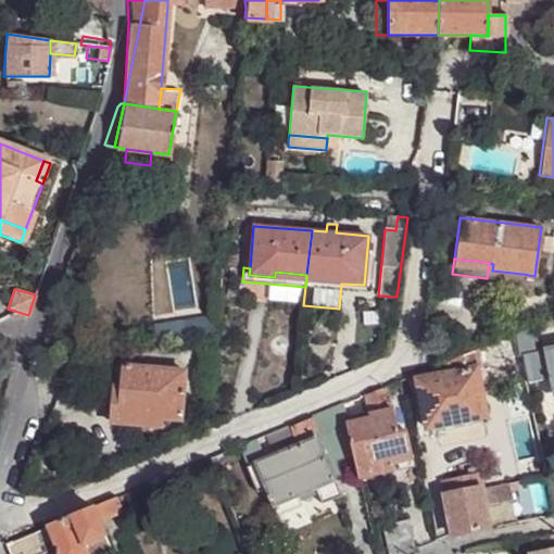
[(359,313),(378,305),(377,297),(357,298),(359,313)]
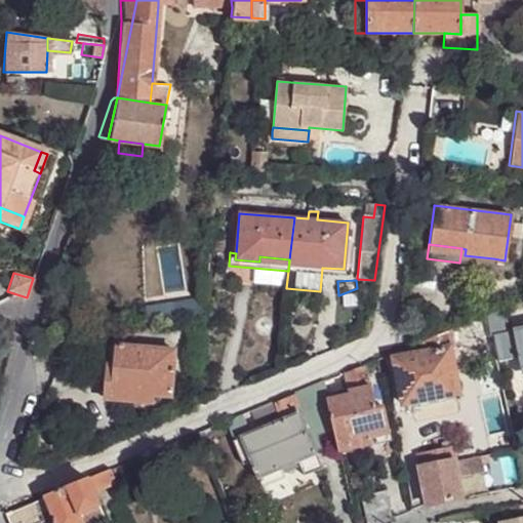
[(205,299),(185,303),(186,314),(203,311),(205,299)]
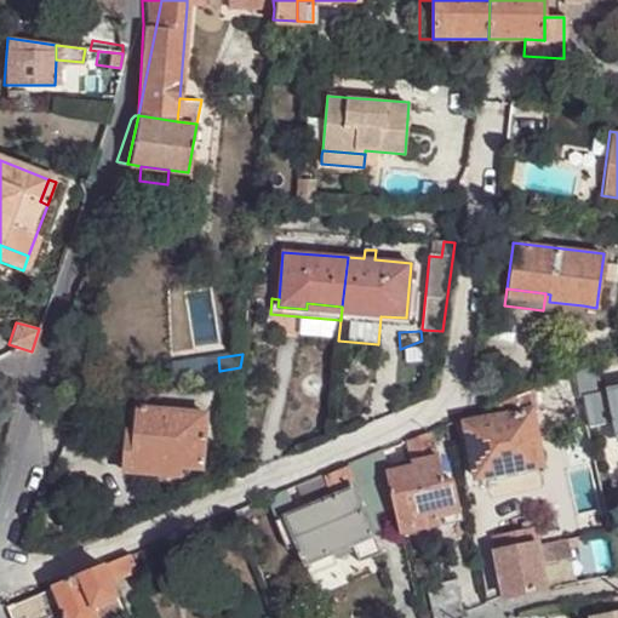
[(218,358),(171,365),(172,378),(219,371),(218,358)]
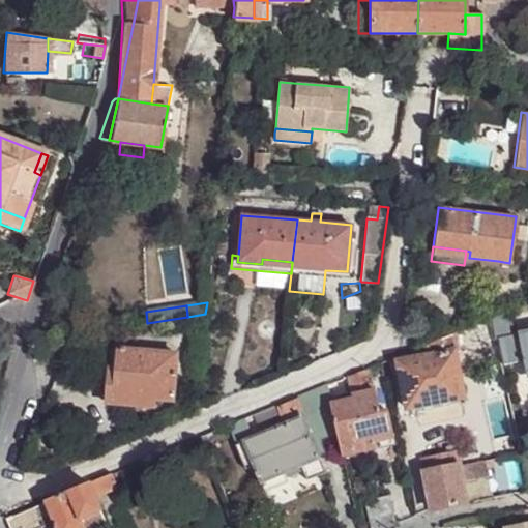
[(490,316),(495,339),(498,339),(508,335),(509,335),(512,334),(507,309),(490,316)]
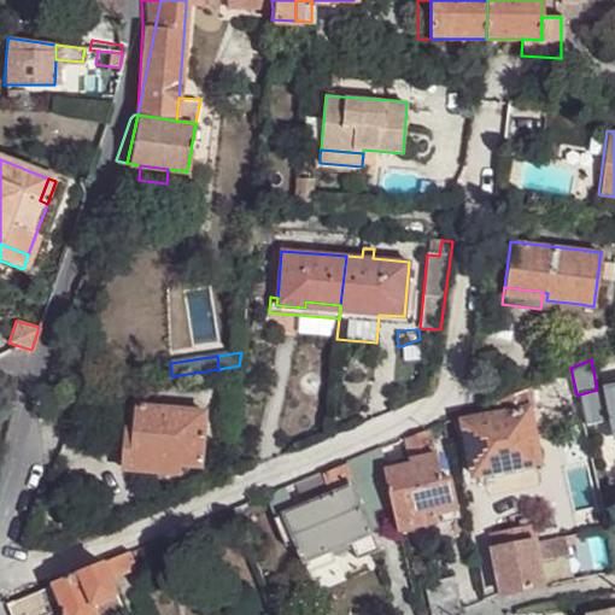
[(534,408),(529,385),(488,400),(490,409),(492,415),(462,421),(473,475),(539,461),(528,409),(534,408)]
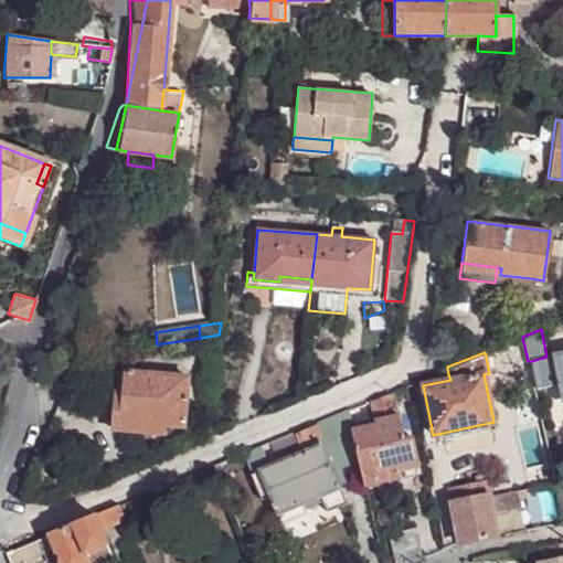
[(542,358),(531,361),(535,388),(556,383),(559,396),(562,395),(562,352),(546,357),(543,358),(542,358)]
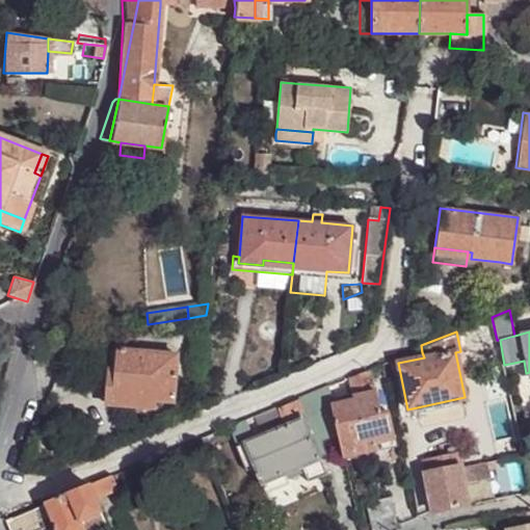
[(114,369),(116,348),(108,347),(107,369),(114,369)]
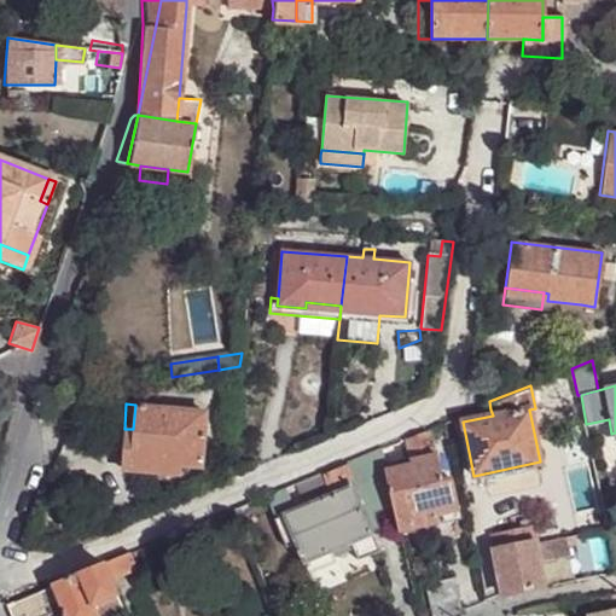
[(125,429),(122,460),(150,462),(149,471),(178,474),(179,464),(199,466),(205,411),(135,405),(133,429),(125,429)]
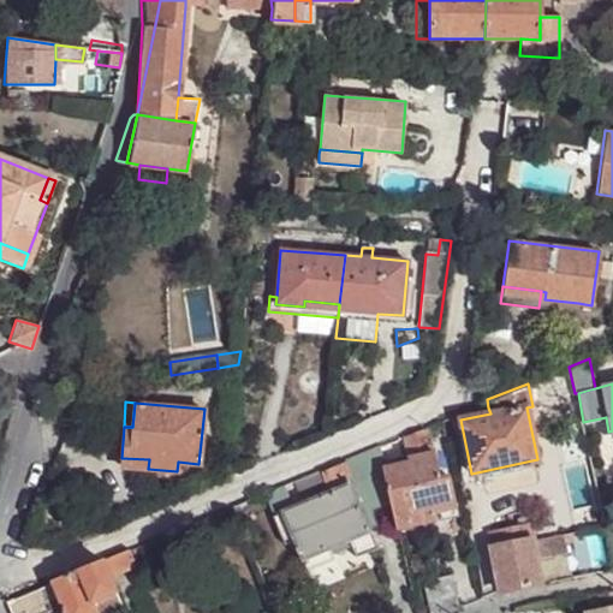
[(462,411),(459,412),(460,420),(491,414),(488,408),(481,409),(481,403),(462,411)]
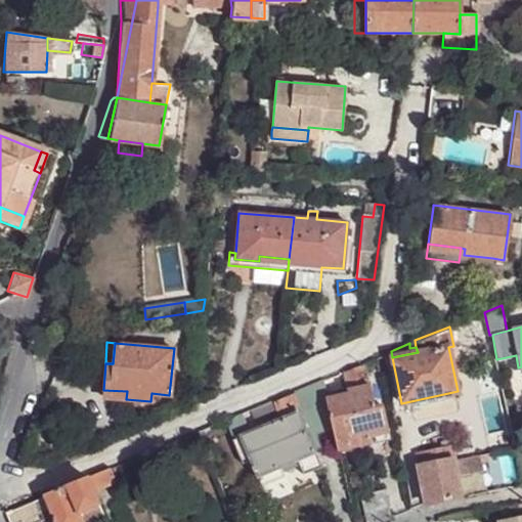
[(361,363),(342,371),(346,387),(347,393),(325,396),(333,429),(337,450),(365,444),(364,437),(387,432),(381,405),(374,407),(368,385),(366,386),(361,363)]
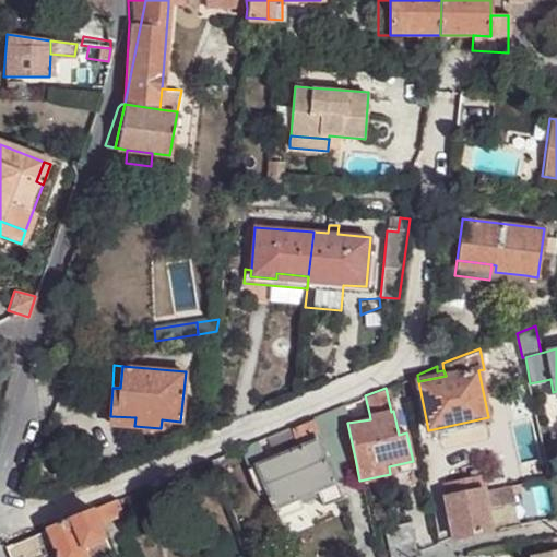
[(342,405),(291,427),(296,440),(315,433),(318,437),(329,466),(355,458),(347,423),(346,418),(346,416),(342,405)]
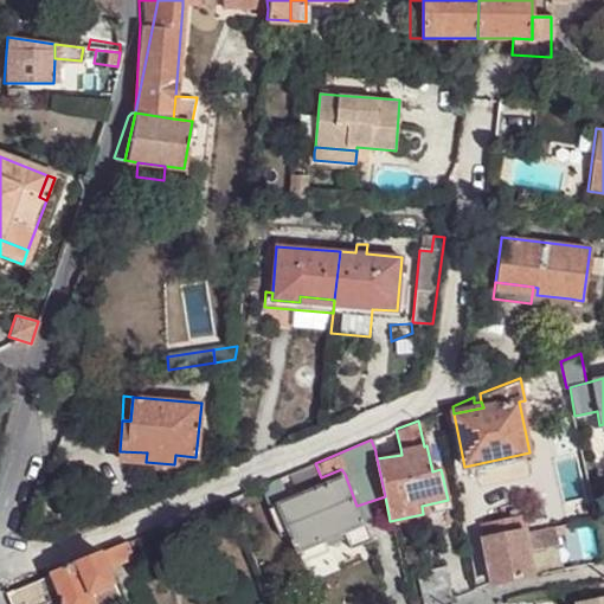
[(400,448),(376,451),(376,454),(377,458),(402,455),(400,448)]
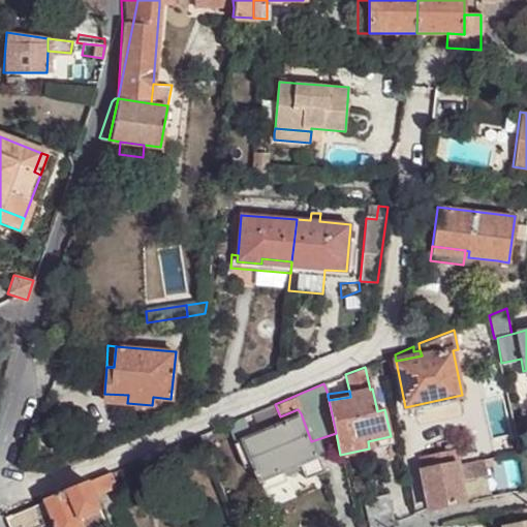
[(128,395),(104,394),(103,400),(127,403),(128,395)]
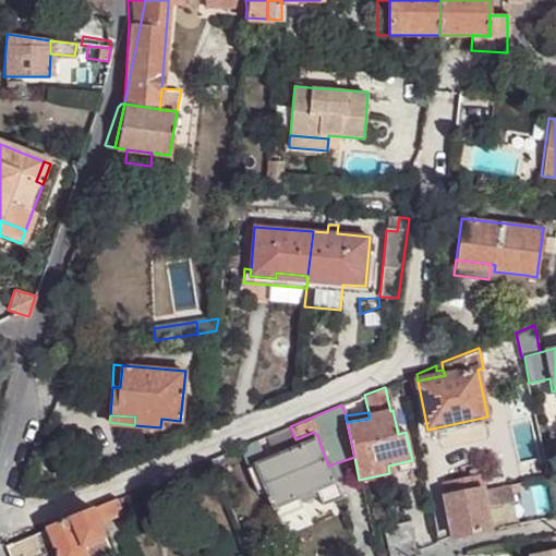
[(290,426),(266,436),(270,449),(295,439),(290,426)]
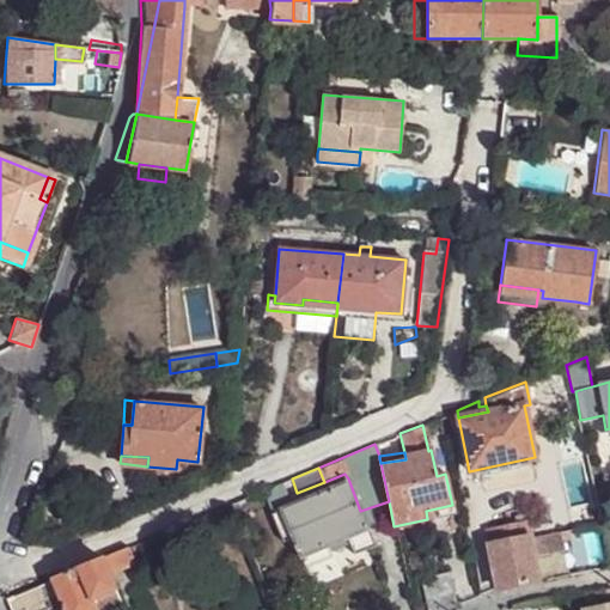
[(299,559),(303,557),(327,548),(347,540),(367,530),(360,511),(348,479),(290,501),(279,507),(291,536),(299,559)]
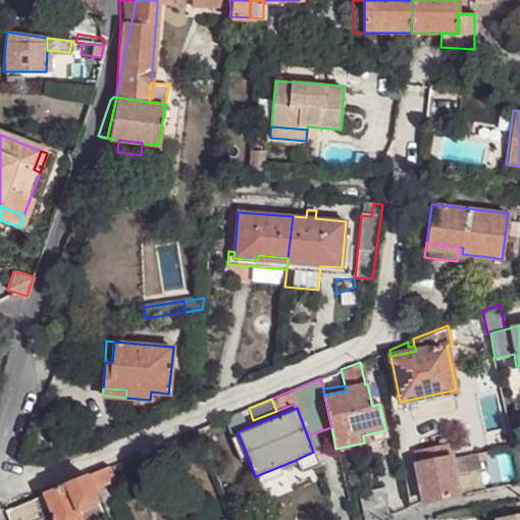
[(241,411),(223,418),(230,434),(238,432),(247,427),(241,411)]
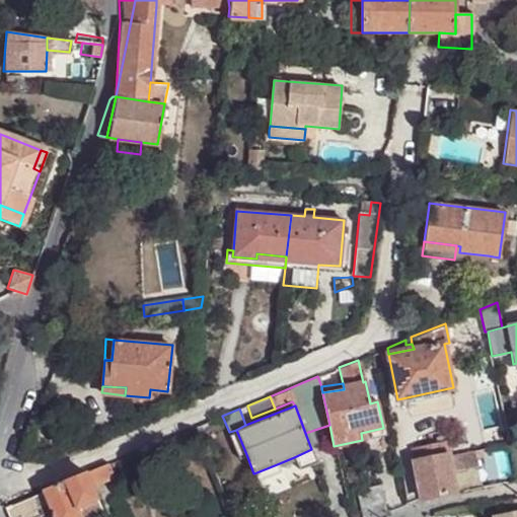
[(238,457),(246,454),(236,430),(229,432),(238,457)]
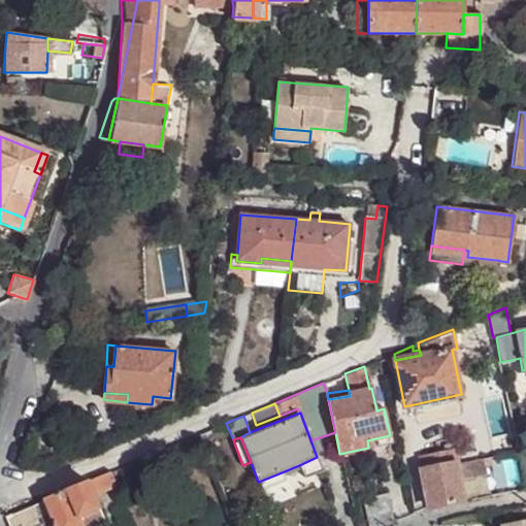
[(421,470),(457,464),(454,449),(418,455),(421,470)]
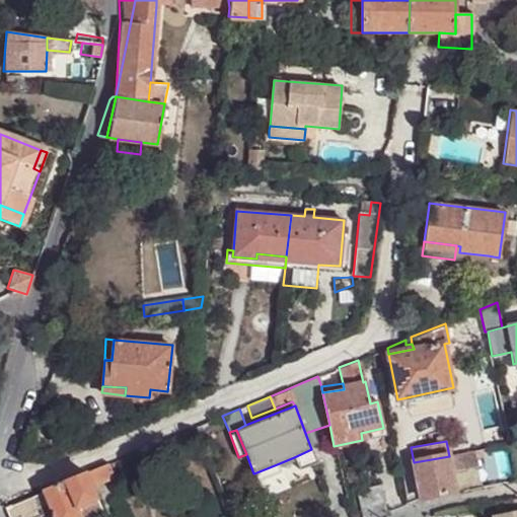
[(316,461),(311,449),(294,457),(298,469),(316,461)]
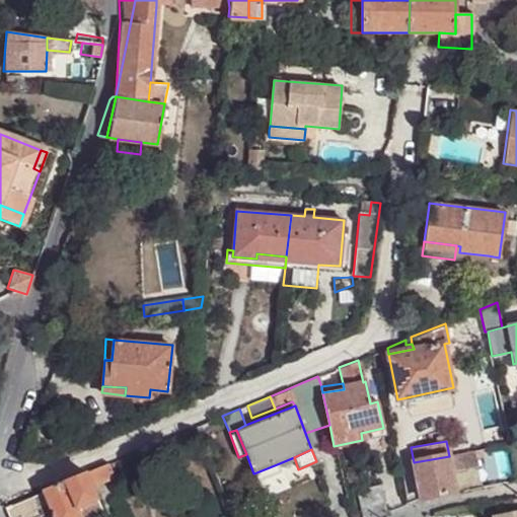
[(459,454),(449,456),(452,471),(474,467),(471,451),(463,453),(459,454)]
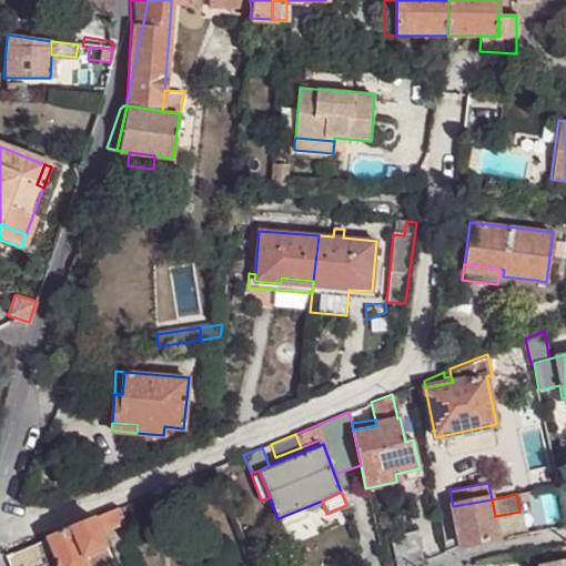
[(495,516),(492,499),(453,506),(460,546),(501,538),(495,516)]
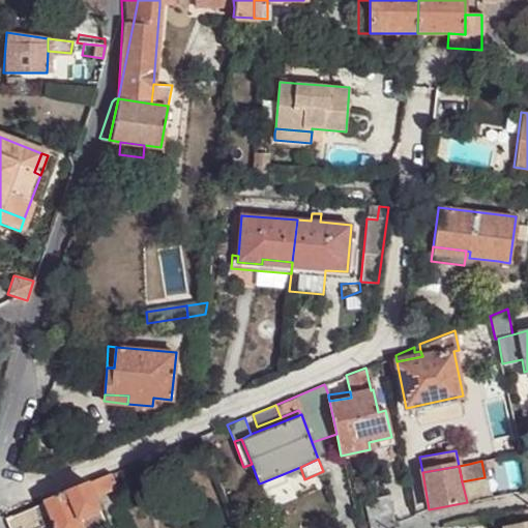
[(109,473),(87,482),(91,495),(101,491),(114,486),(109,473)]
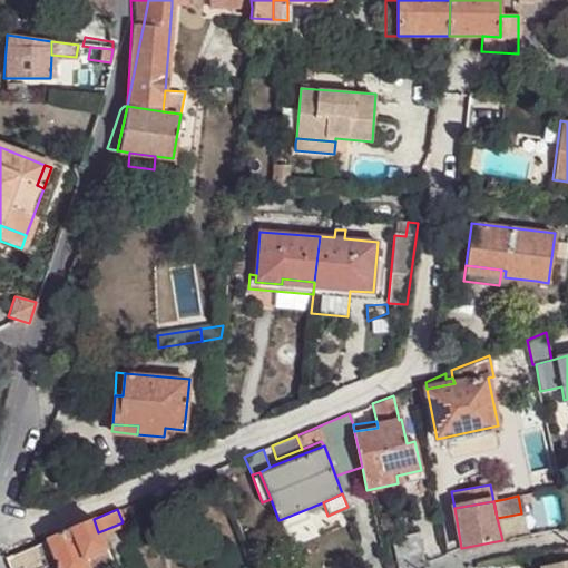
[(304,510),(282,519),(285,528),(307,518),(304,510)]
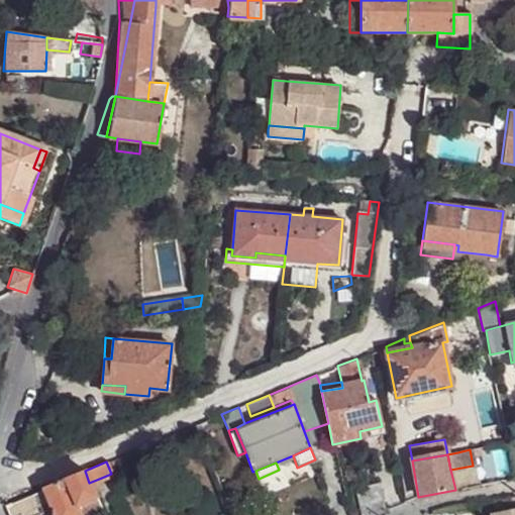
[(85,471),(42,489),(50,510),(52,514),(80,514),(76,505),(95,498),(89,483),(85,471)]
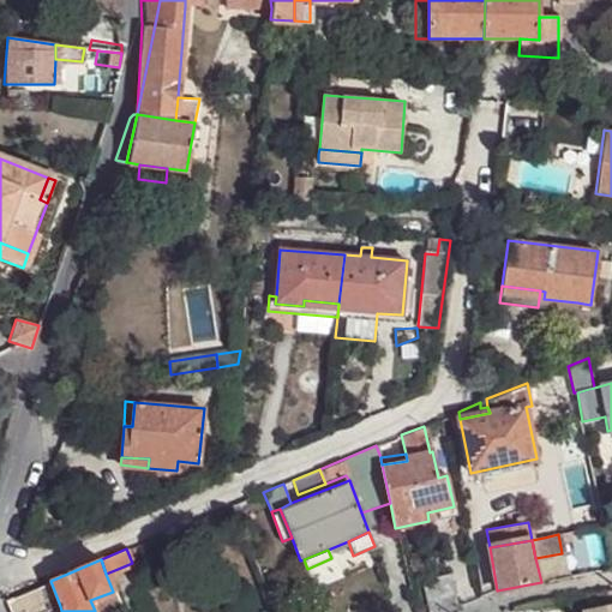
[(431,611),(442,611),(460,605),(453,573),(424,580),(431,611)]
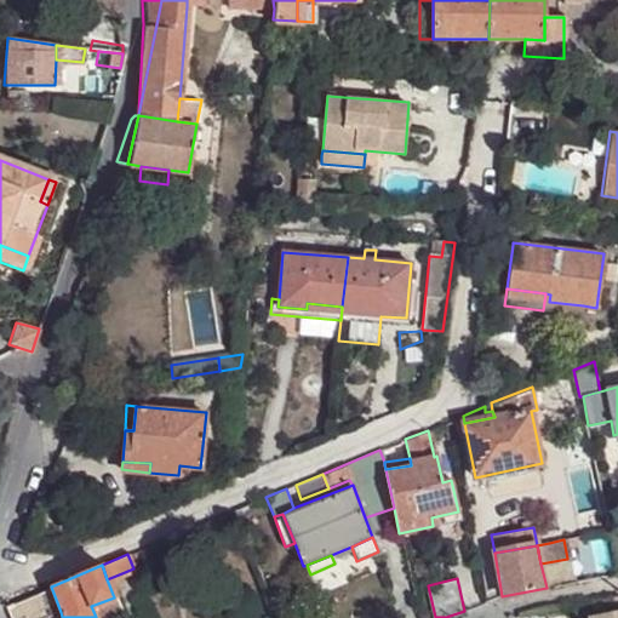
[(3,606),(7,617),(44,602),(39,590),(17,601),(3,606)]
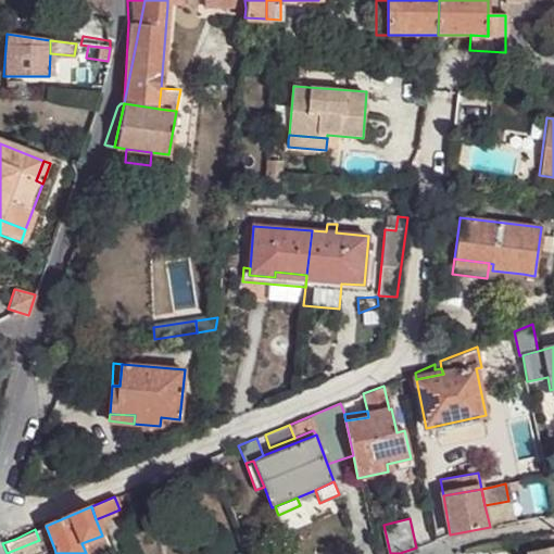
[(553,531),(525,538),(527,553),(553,548),(553,531)]
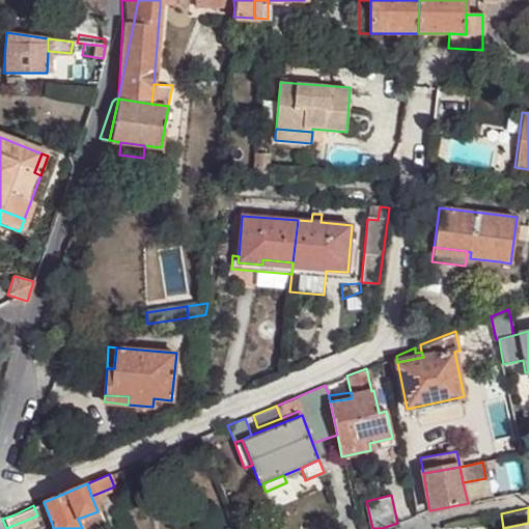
[(88,528),(103,523),(98,511),(78,519),(82,528),(88,528)]
